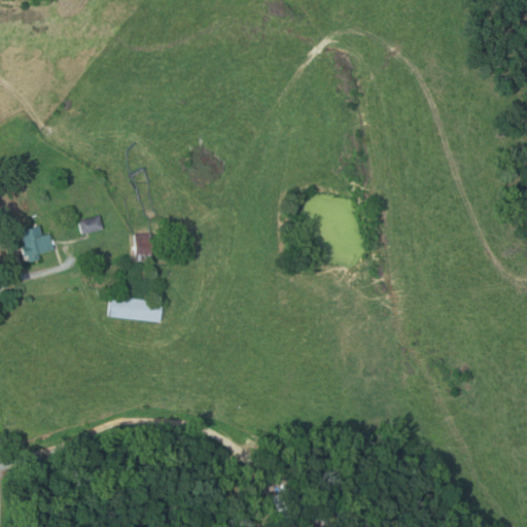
[(101,215),(104,229),(81,234),(78,220),(101,215)]
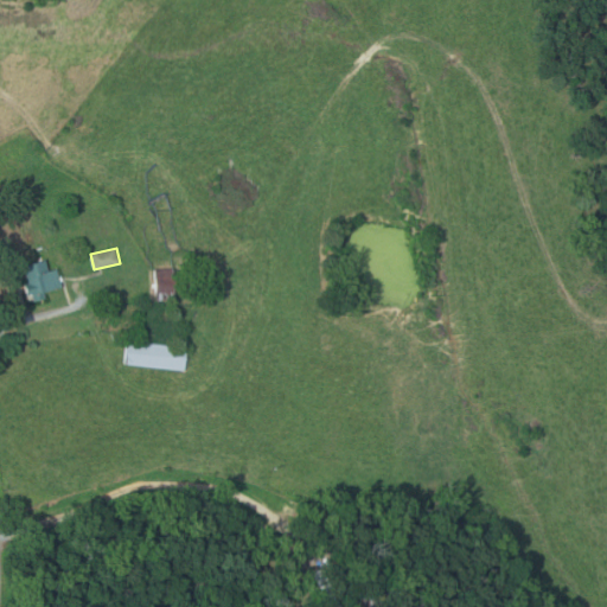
[(34,301),(32,293),(29,294),(26,286),(30,285),(25,266),(46,260),(49,270),(58,269),(63,288),(44,292),(46,299),(34,301)]
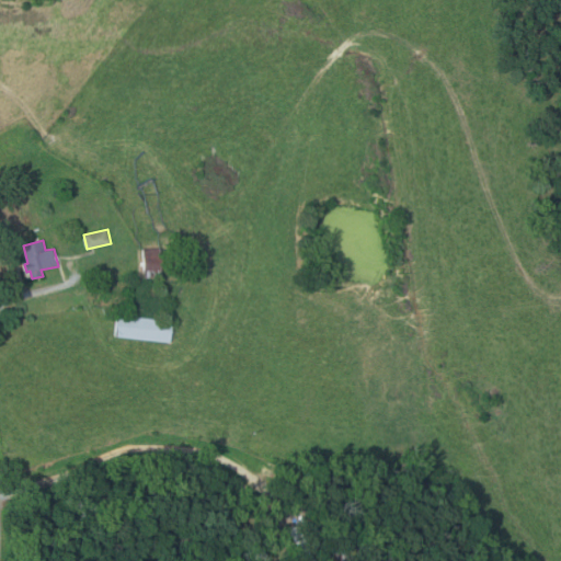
[(145,277),(144,249),(160,248),(162,276),(145,277)]
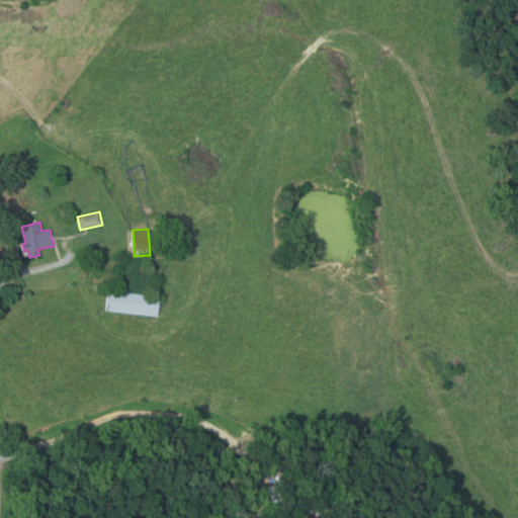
[(158,317),(105,311),(107,290),(160,296),(158,317)]
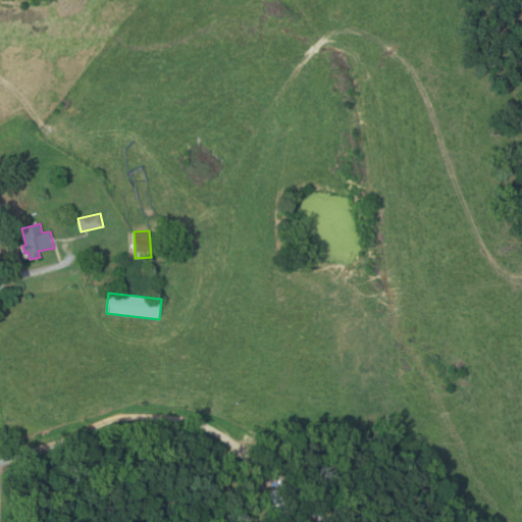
[(282,521),(269,492),(278,488),(294,521),(282,521)]
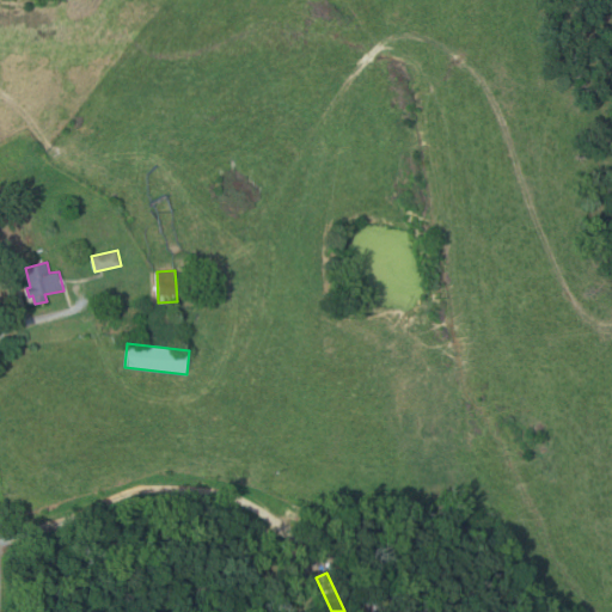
[(379,597),(384,609),(375,611),(369,611),(366,603),(379,597)]
